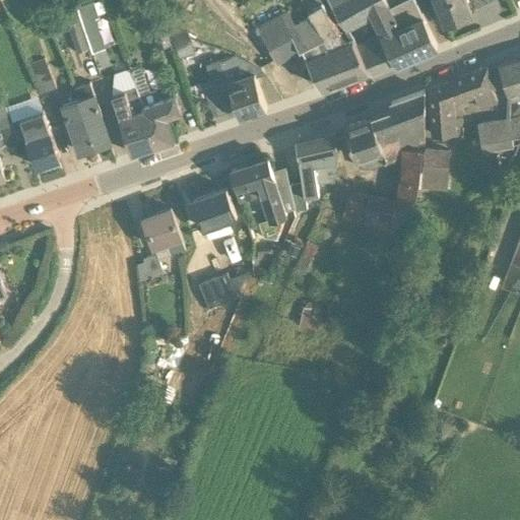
[(370,69),(360,52),(352,39),(352,38),(343,41),(320,3),(319,0),(312,0),(310,1),(313,8),(308,11),(310,15),(311,17),(327,48),(347,77),(347,78),(370,69)]
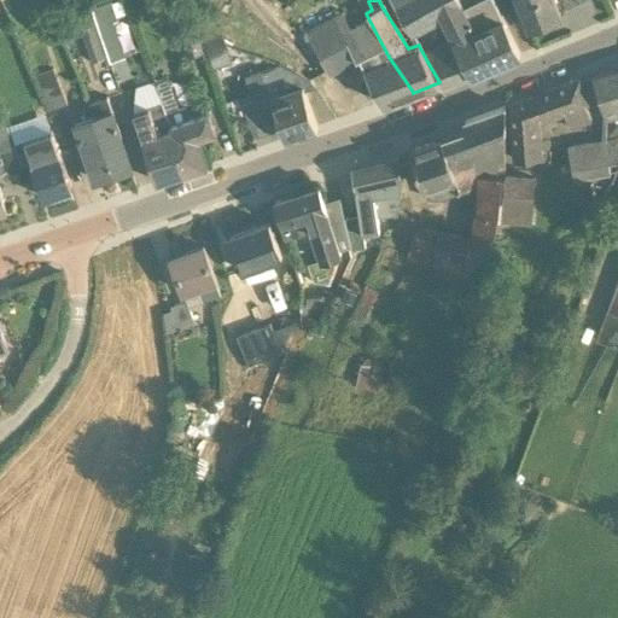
[(427,62),(439,82),(442,87),(519,54),(491,0),(481,0),(465,7),(461,1),(459,1),(458,0),(407,0),(395,6),(410,33),(439,17),(455,47),(427,62)]
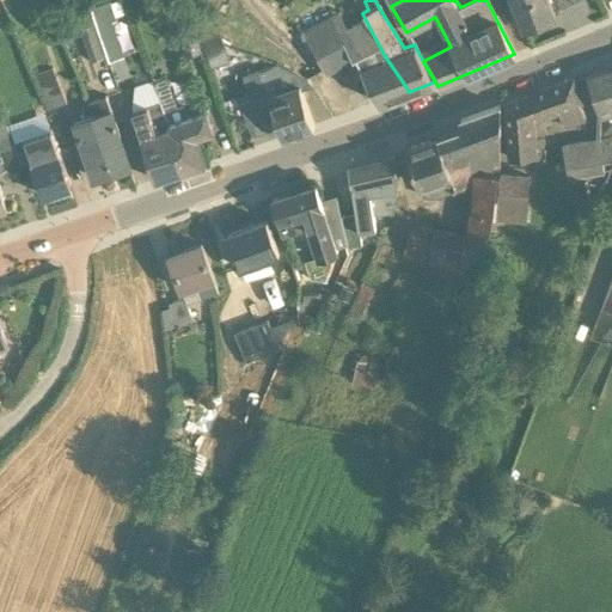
[(510,0),(522,28),(554,16),(548,0),(510,0)]
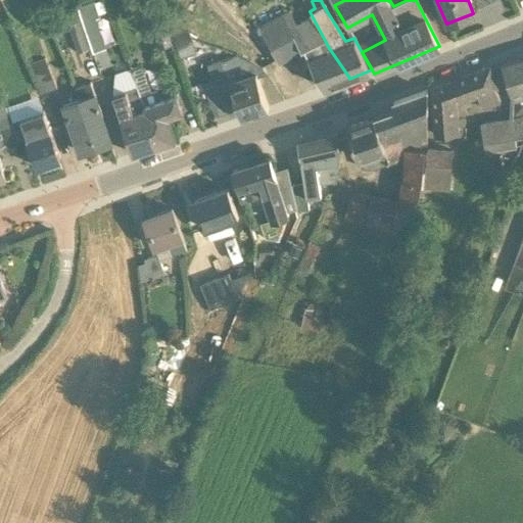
[(77,7),(86,35),(99,30),(96,19),(100,17),(95,1),(77,7)]
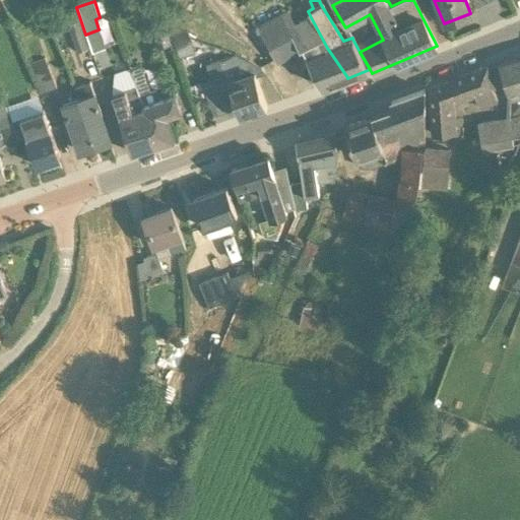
[(311,17),(310,15),(295,23),(287,10),(257,25),(277,64),(303,49),(321,87),(347,78),(347,77),(327,48),(311,17)]
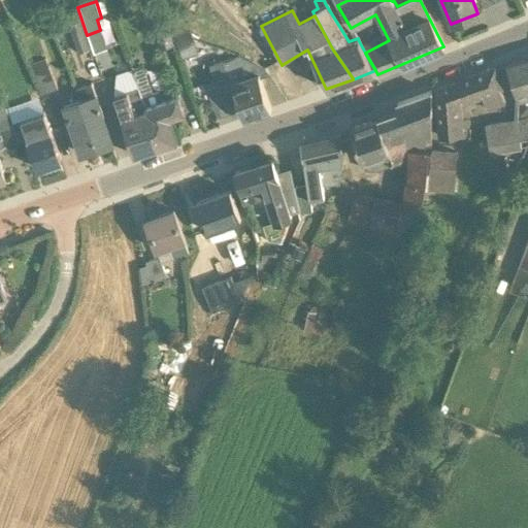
[(256,17),(261,26),(271,21),(266,11),(256,17)]
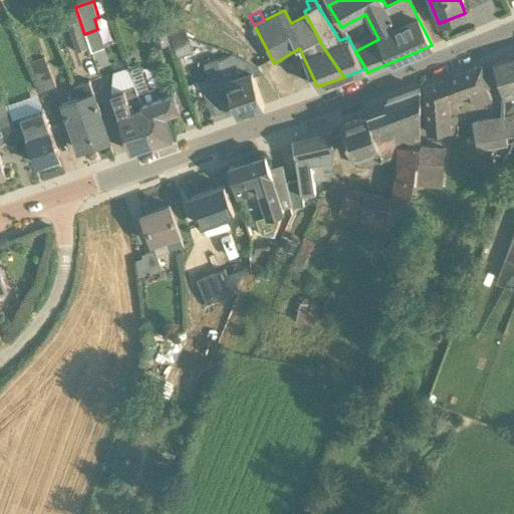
[(76,52),(88,48),(78,21),(66,25),(76,52)]
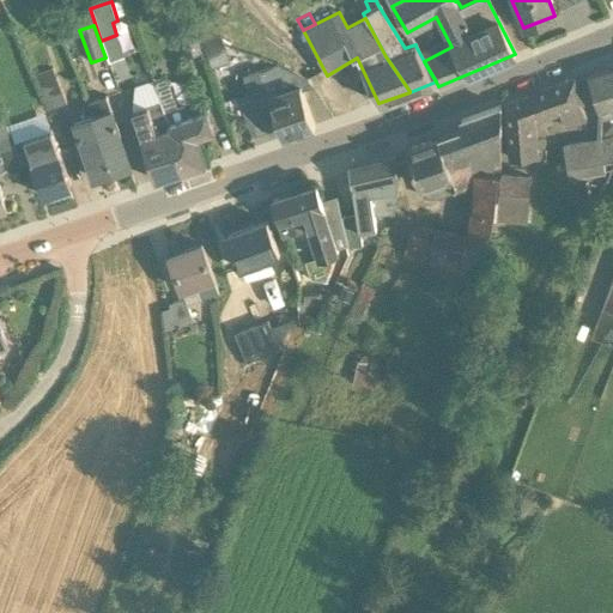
[(178,36),(184,58),(202,53),(195,30),(178,36)]
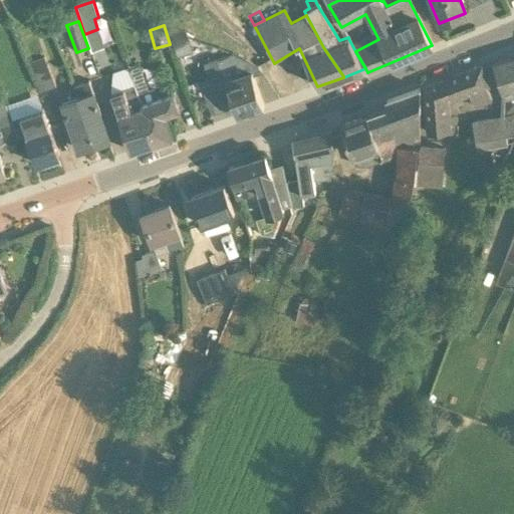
[(172,38),(178,54),(189,50),(184,34),(172,38)]
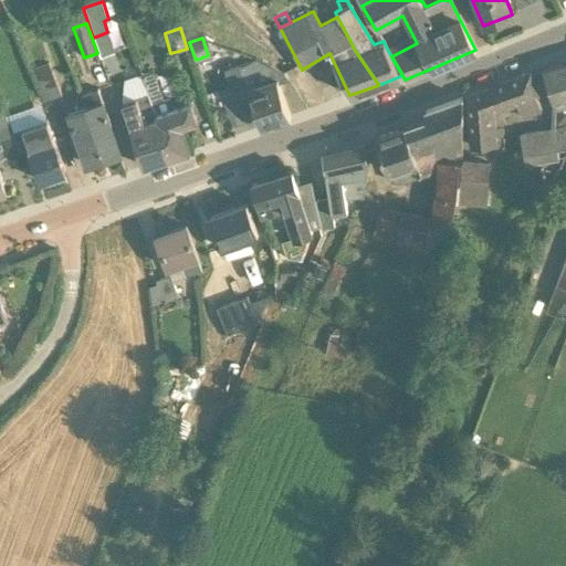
[(260,127),(290,116),(278,81),(286,77),(285,73),(255,59),(223,70),(229,86),(219,90),(232,127),(258,118),(260,127)]
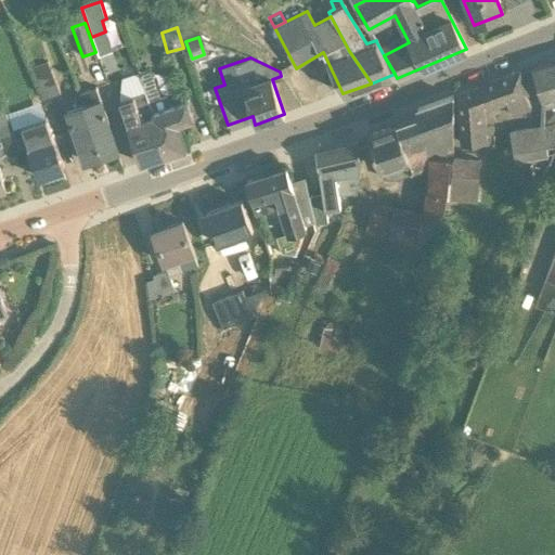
[(554,144),(554,143),(554,119),(554,67),(553,60),(545,62),(532,65),(543,103),(543,125),(512,130),(517,158),(549,154),(547,145),(554,144)]
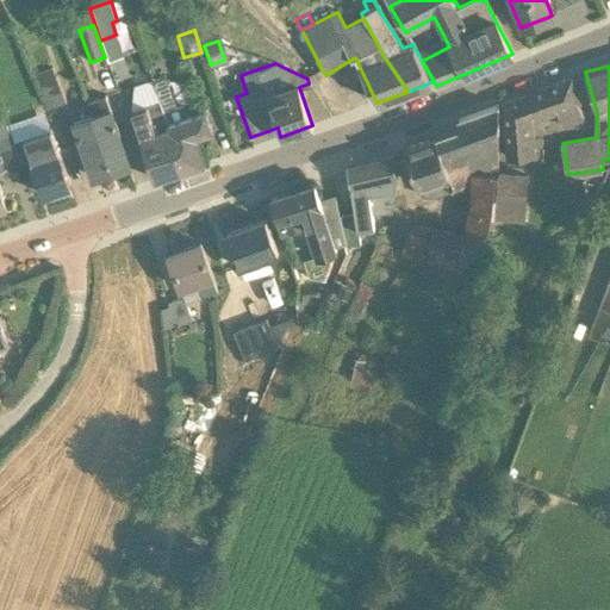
[(48,109),(67,101),(53,67),(35,74),(48,109)]
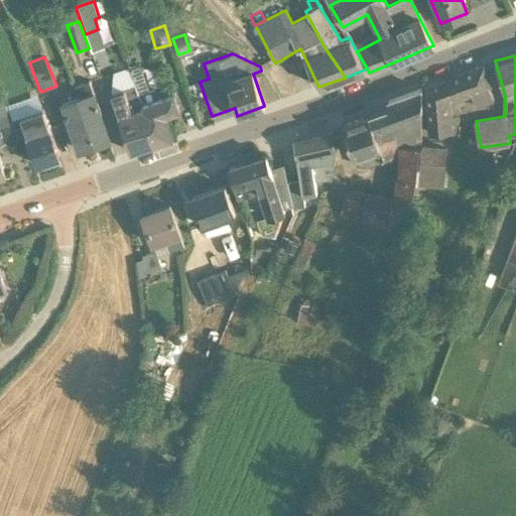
[(128,67),(135,87),(155,144),(172,138),(165,116),(179,112),(173,93),(158,98),(155,88),(148,90),(140,66),(137,67),(136,63),(128,67)]
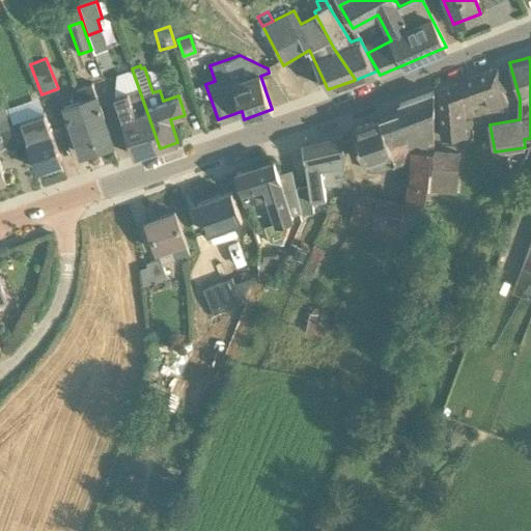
[(468,78),(474,96),(484,92),(491,108),(508,102),(497,67),(468,78)]
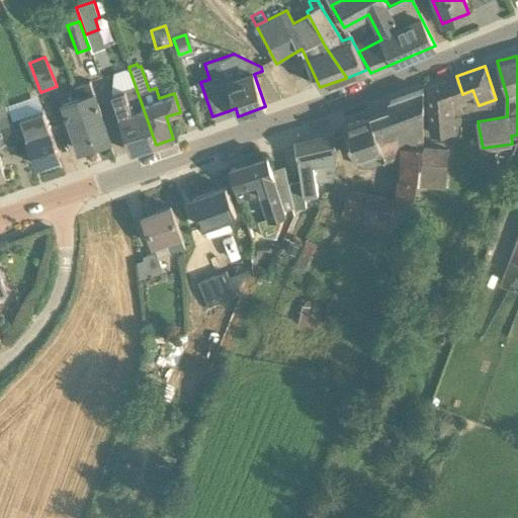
[(448,99),(462,94),(456,76),(429,87),(433,133),(451,132),(448,99)]
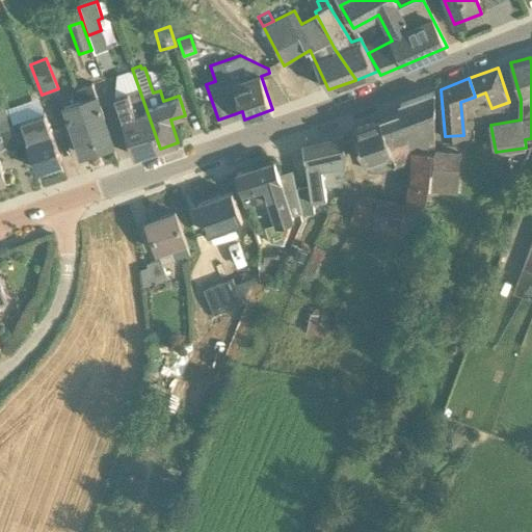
[(76,88),(79,99),(97,149),(112,143),(90,83),(76,88)]
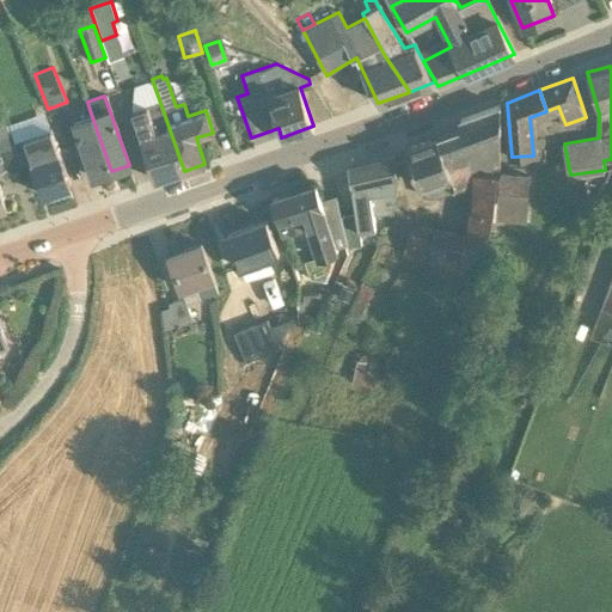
[(155,181),(184,171),(160,103),(132,114),(155,181)]
